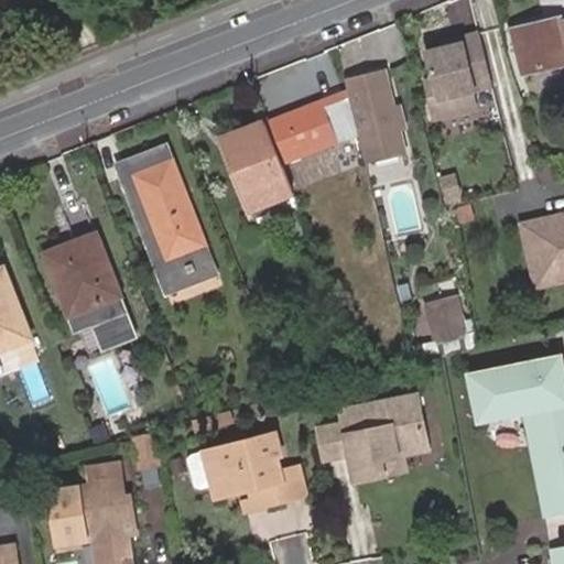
[(563,64),(563,21),(557,22),(556,18),(513,29),(524,74),(563,64)]
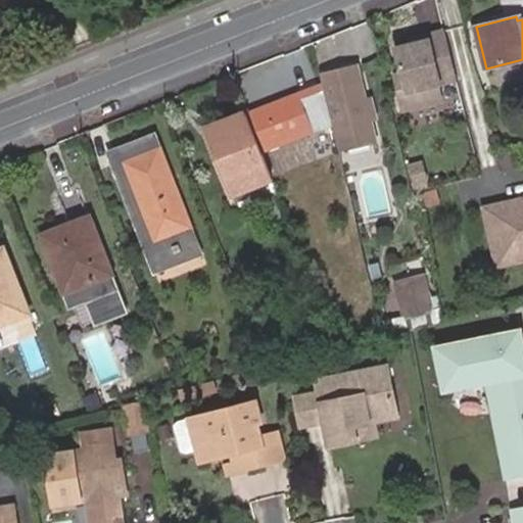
[(456,81),(443,31),(427,35),(428,40),(411,44),(394,49),(400,75),(406,94),(434,87),(456,81)]
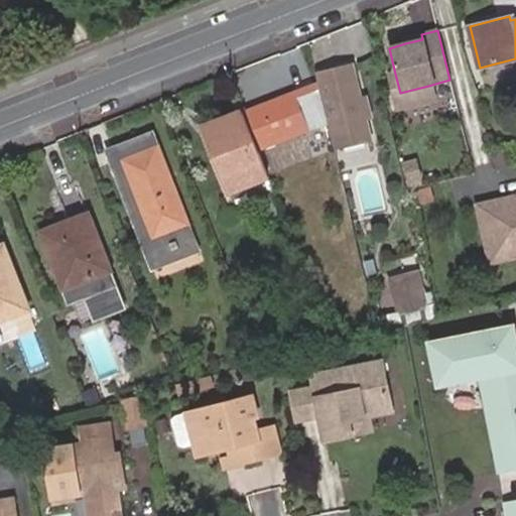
[(422,39),(421,34),(404,39),(405,43),(422,39)]
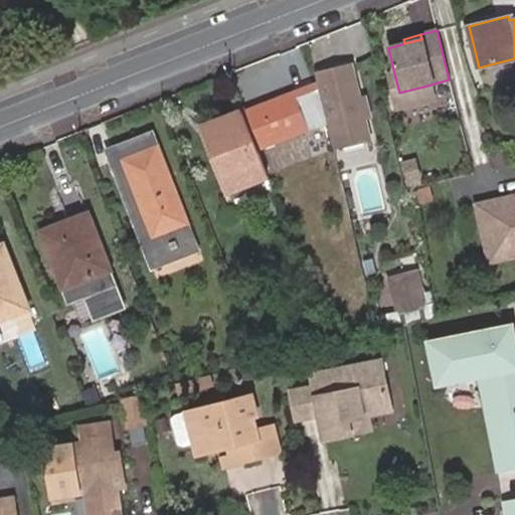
[(327,125),(334,151),(371,142),(366,121),(360,98),(352,64),(315,73),(317,81),(319,89),(327,125)]
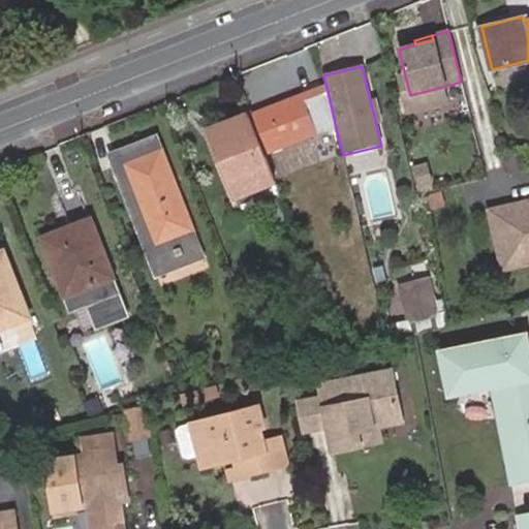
[(439,88),(410,95),(405,75),(398,76),(406,111),(443,101),(439,88)]
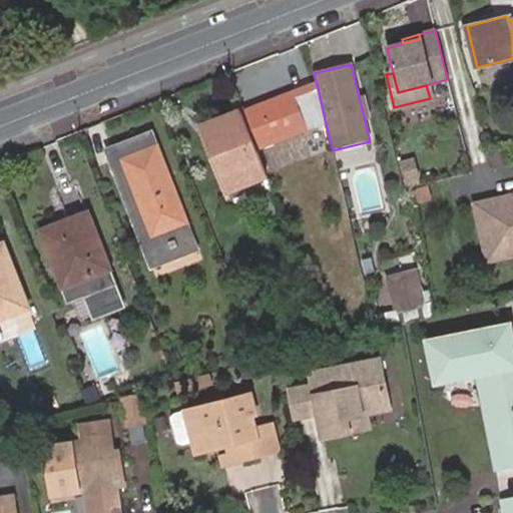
[(318,88),(316,81),(290,92),(292,98),(318,88)]
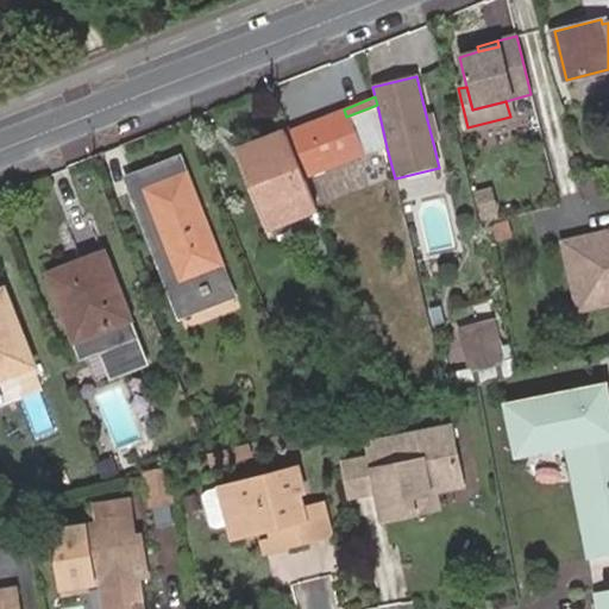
[(344,110),(287,132),(305,180),(387,148),(377,105),(346,117),(344,110)]
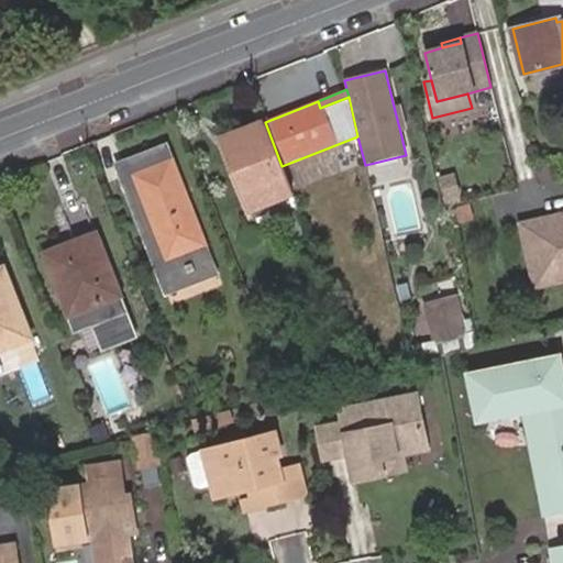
[(394,107),(400,132),(407,130),(400,105),(394,107)]
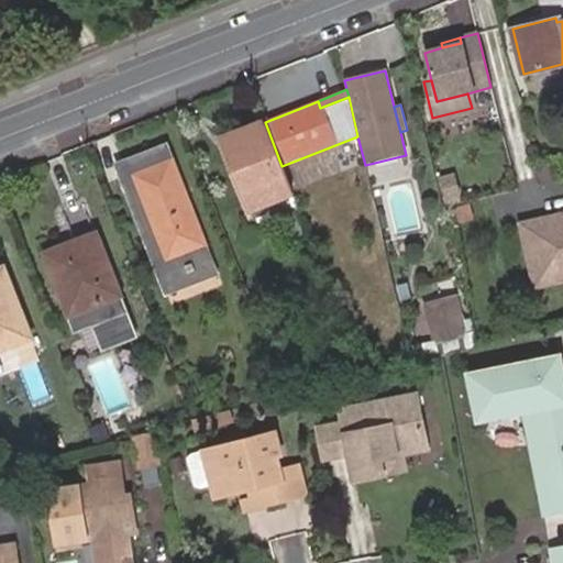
[(250,211),(293,194),(282,166),(265,122),(233,135),(247,170),(235,176),(250,211)]
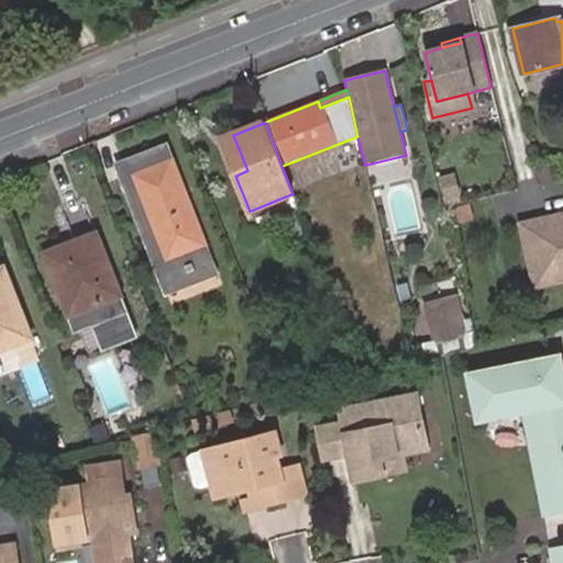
[(247,170),(233,135),(221,140),(235,176),(247,170)]
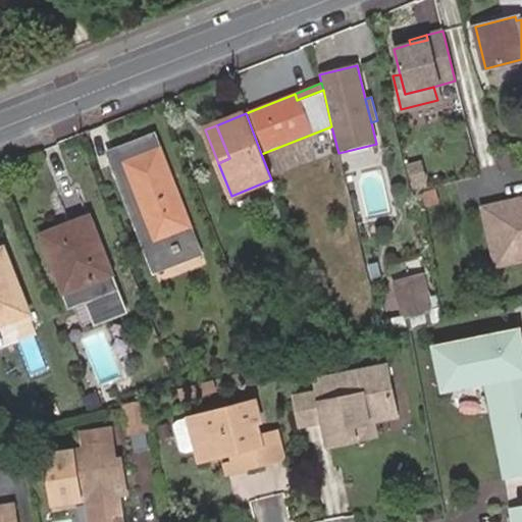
[(171,237),(192,228),(155,134),(117,148),(155,243),(143,247),(154,274),(183,263),(171,237)]
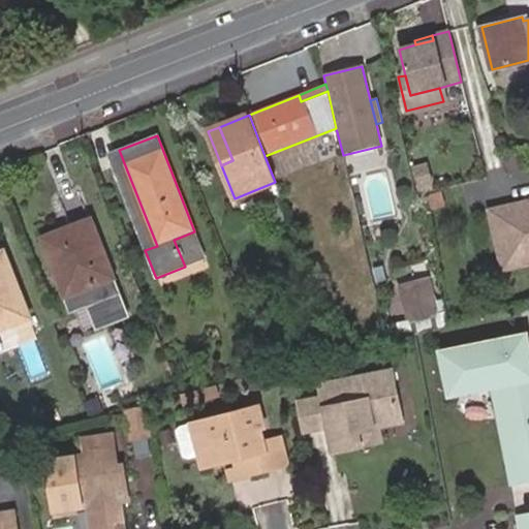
[(157,246),(119,150),(107,154),(145,250),(157,246)]
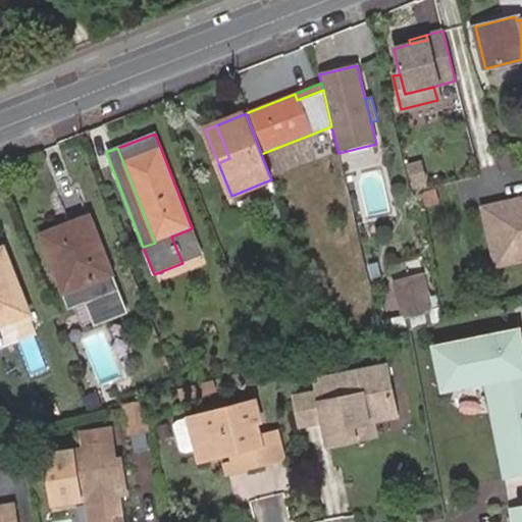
[(417,166),(404,169),(410,194),(423,191),(417,166)]
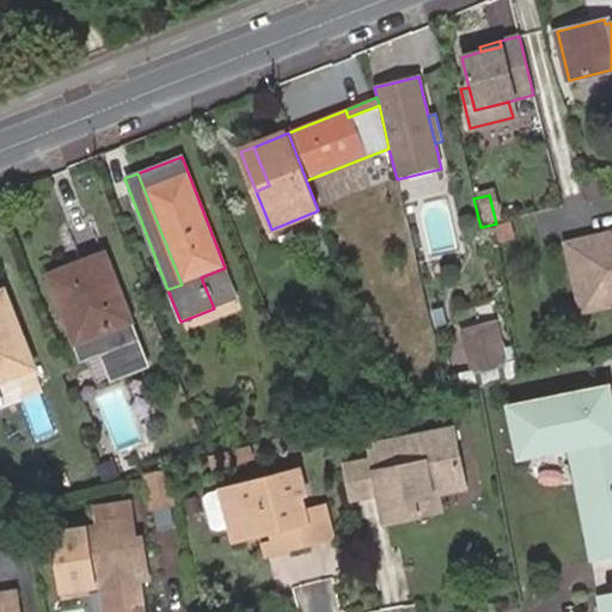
[(512,238),(508,225),(491,230),(494,242),(512,238)]
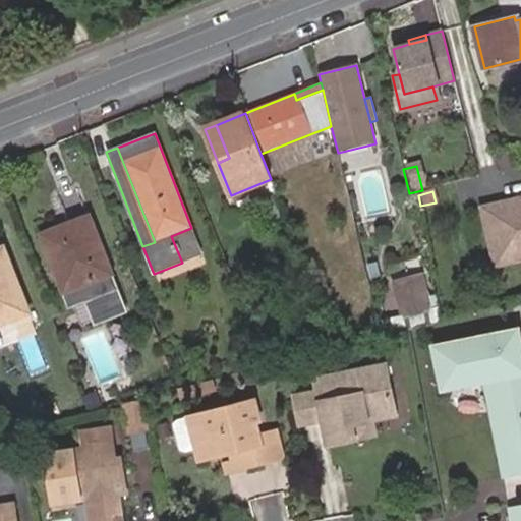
[(520,203),(511,205),(510,200),(480,208),(488,243),(501,240),(515,249),(516,253),(520,251),(520,203)]
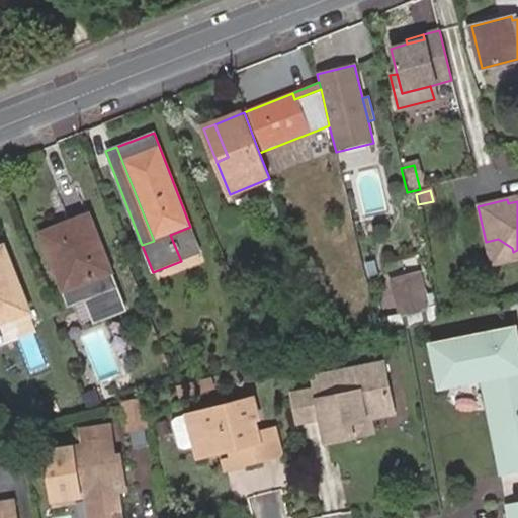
[(109,270),(88,216),(68,223),(70,228),(45,237),(69,303),(88,295),(96,317),(96,318),(121,308),(107,271),(109,270)]
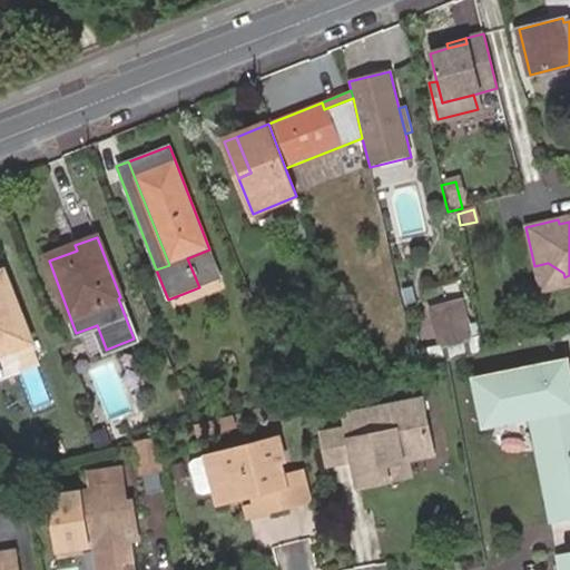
[(49,261),(77,251),(75,245),(47,256),(49,261)]
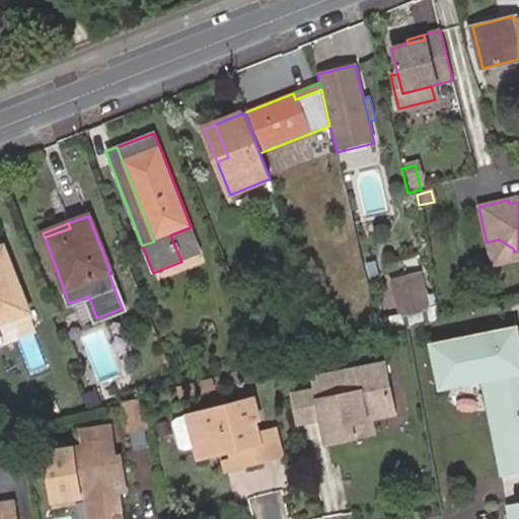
[(201,253),(191,227),(170,235),(181,262),(201,253)]
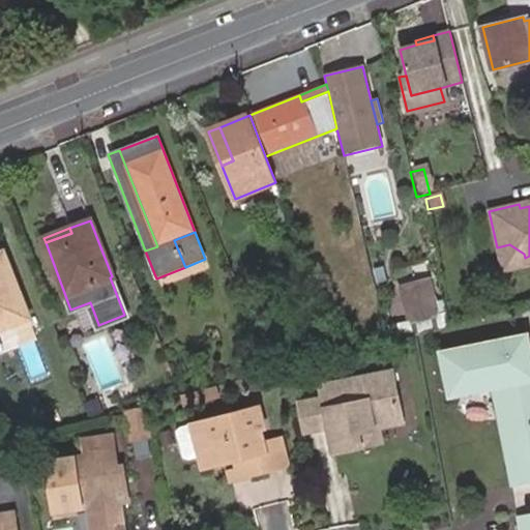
[(529,264),(529,256),(525,258),(524,254),(509,244),(497,247),(500,259),(501,263),(503,271),(529,264)]
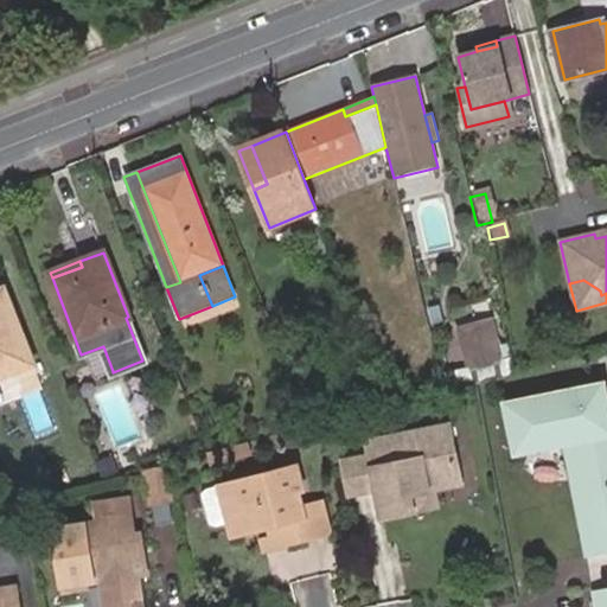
[(0,376),(33,363),(4,287),(0,288),(0,376)]
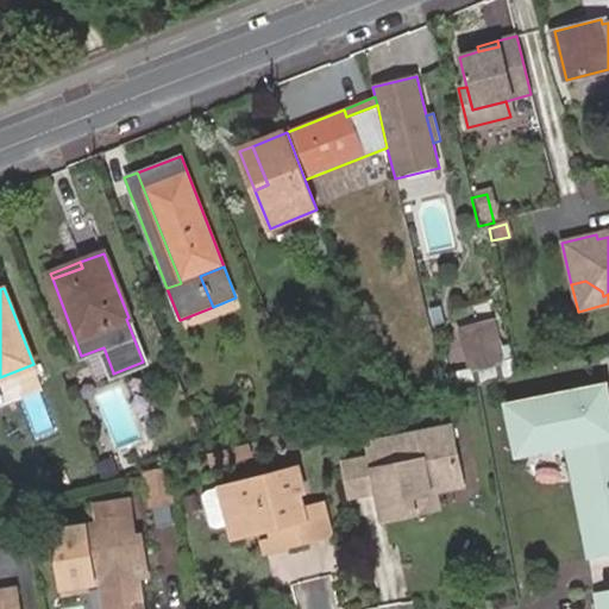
[(495,320),(460,328),(470,366),(504,358),(495,320)]
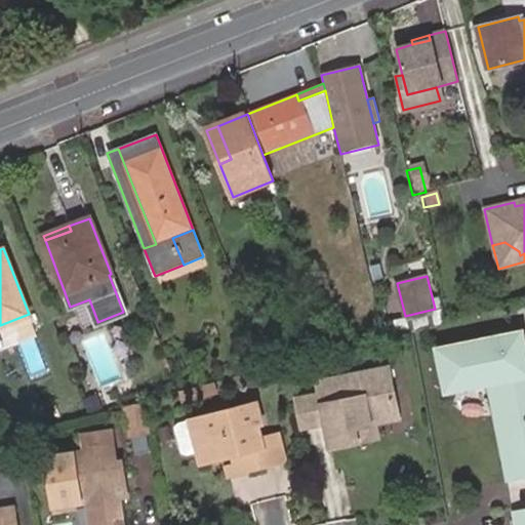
[(524,477),(524,357),(520,332),(441,348),(448,386),(487,378),(488,382),(495,380),(514,480),(524,477)]
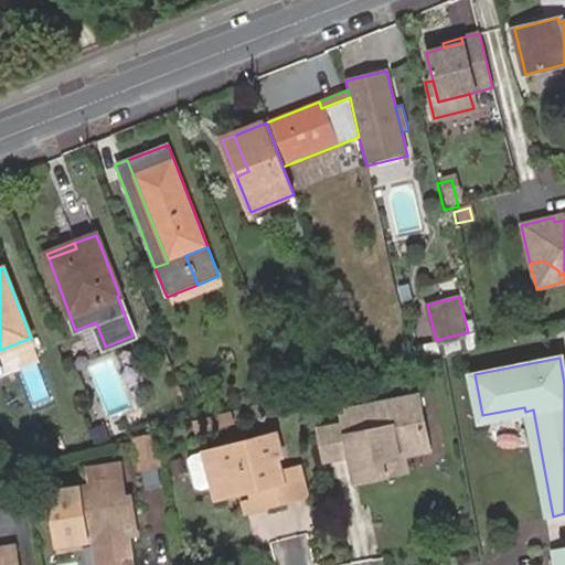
[(482,415),(475,374),(470,375),(479,420),(524,412),(525,412),(524,407),(482,415)]
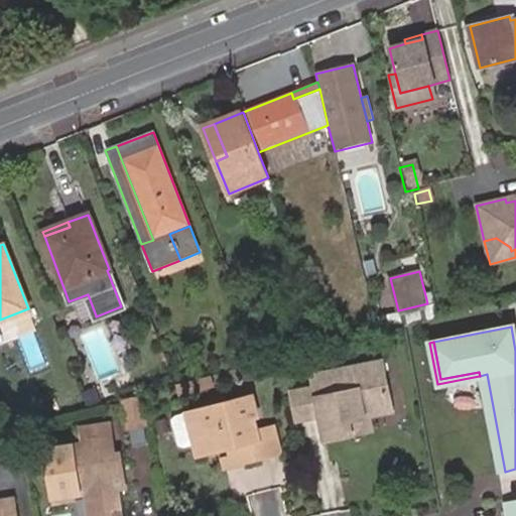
[(391,412),(382,363),(312,376),(314,389),(319,416),(325,440),(351,435),(348,420),(368,416),(391,412)]
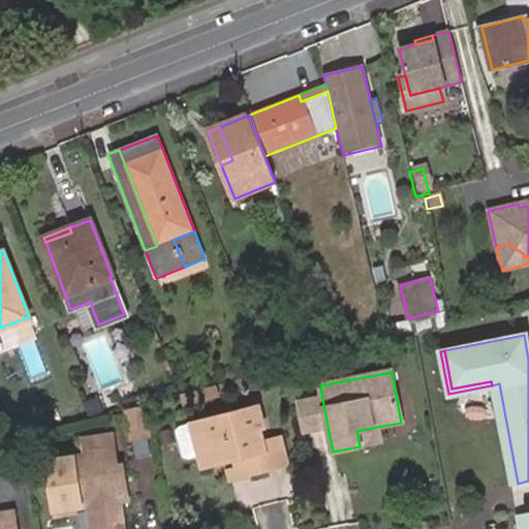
[(518,484),(499,383),(492,385),(491,385),(509,485),(518,484)]
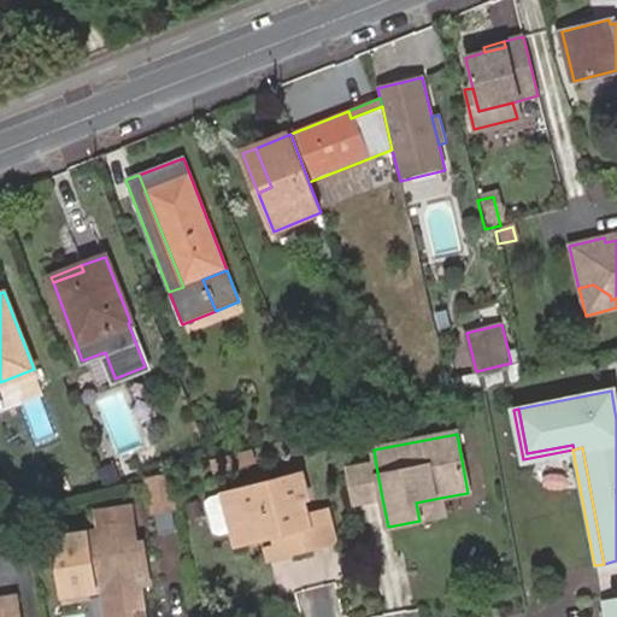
[(382,498),(376,465),(345,470),(352,504),(382,498)]
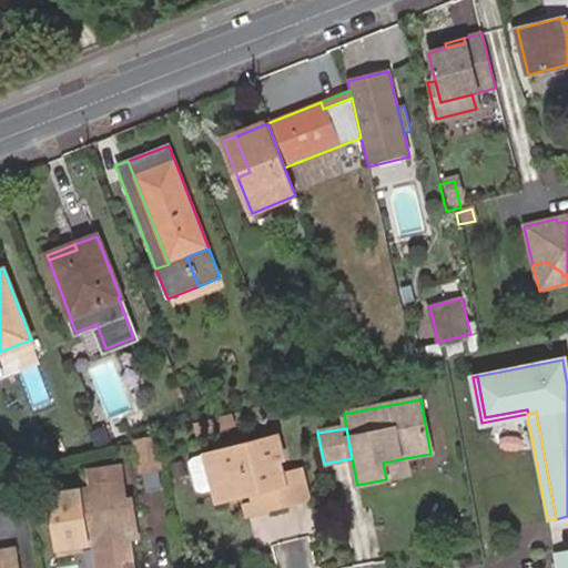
[(290,500),(284,474),(282,456),(287,455),(284,436),(211,449),(220,495),(262,487),(264,497),(265,505),(290,500)]
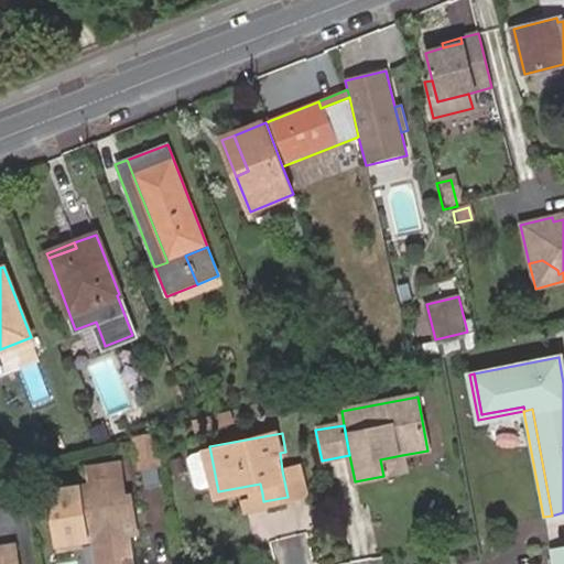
[(405,472),(402,455),(380,459),(383,476),(405,472)]
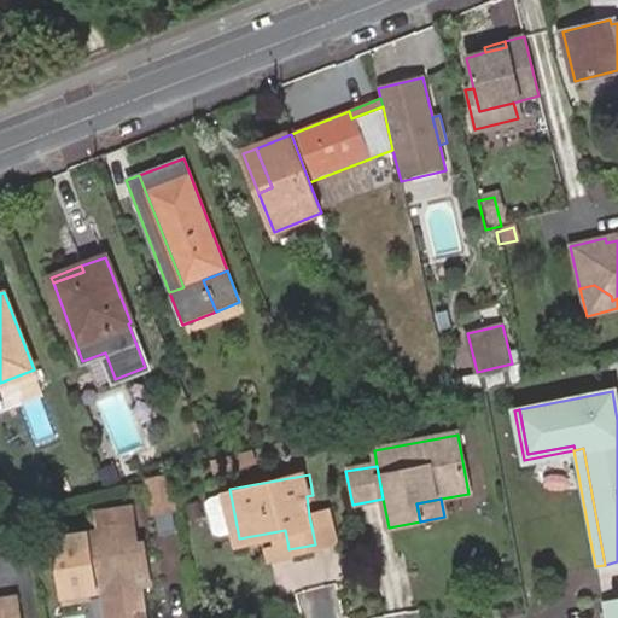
[(328,511),(309,516),(315,544),(334,542),(328,511)]
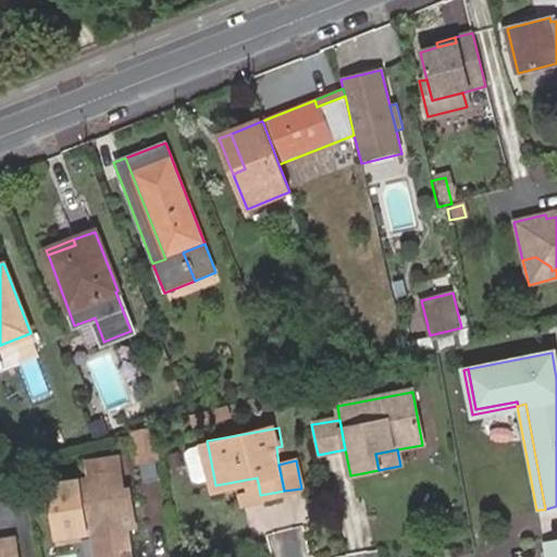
[(131,512),(125,475),(123,462),(93,467),(91,467),(95,483),(52,490),(60,541),(98,535),(100,556),(133,556),(130,530),(121,525),(119,515),(131,512)]
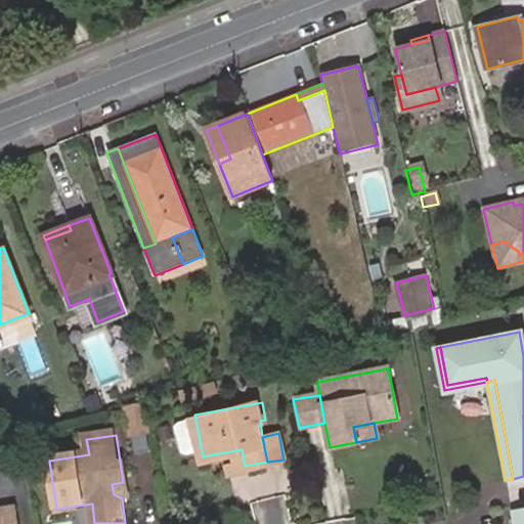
[(245,466),(244,459),(225,462),(226,469),(245,466)]
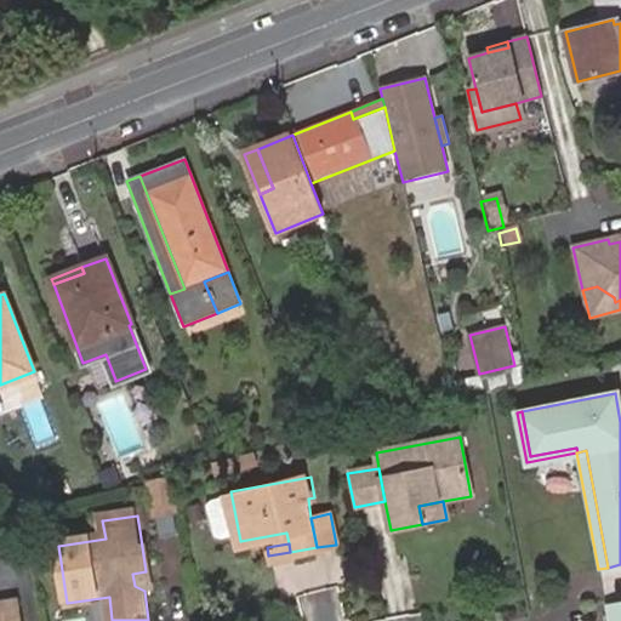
[(0,620),(21,620),(18,605),(0,607),(0,620)]
